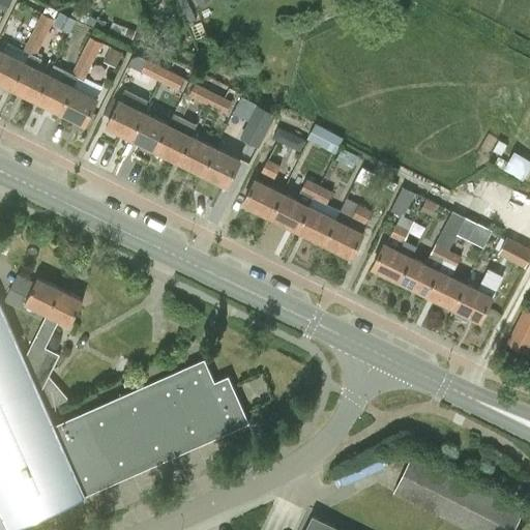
[(0,0),(0,9),(4,11),(9,0),(0,0)]
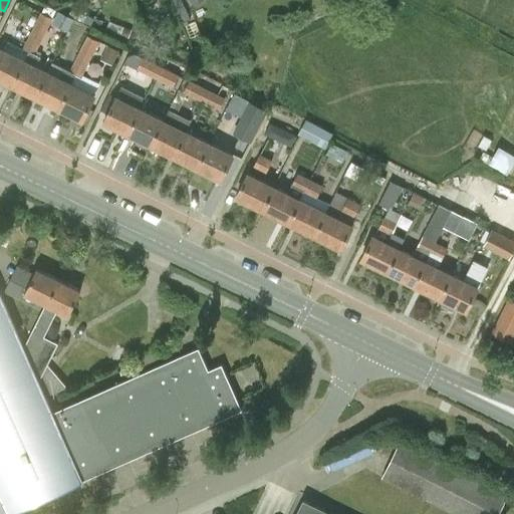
[(40,13),(31,30),(39,34),(40,30),(45,33),(52,18),(40,13)]
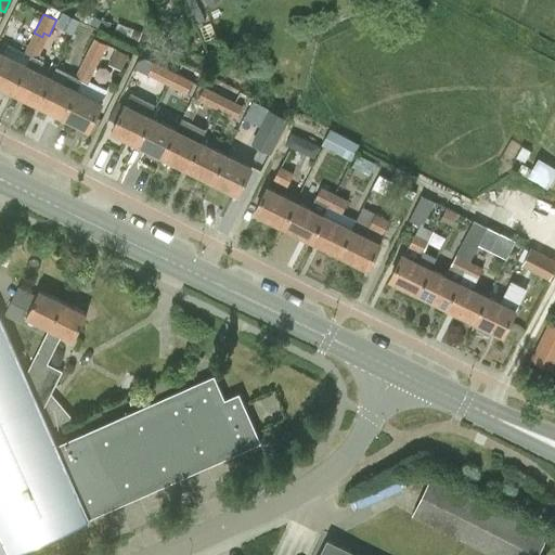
[(38,57),(49,36),(43,33),(42,37),(34,33),(25,52),(30,55),(31,54),(38,57)]
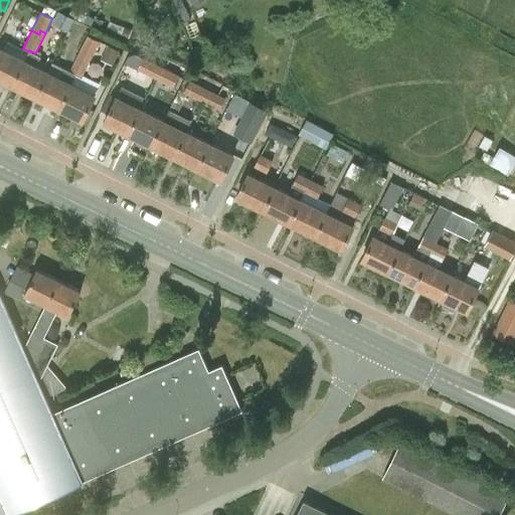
[(88,35),(77,55),(84,59),(86,56),(91,59),(100,42),(88,35)]
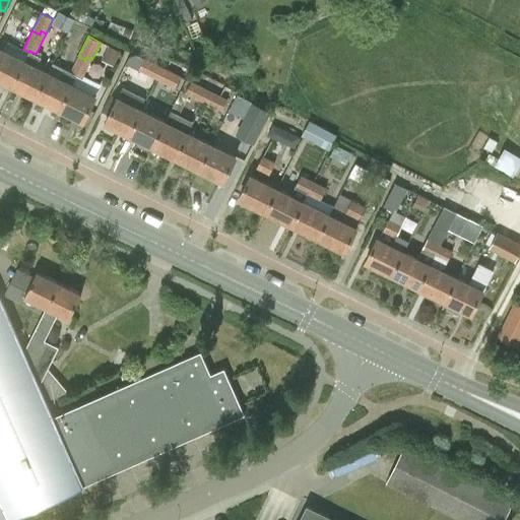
[(0,51),(0,79),(12,86),(25,61),(24,60),(1,49),(0,51)]
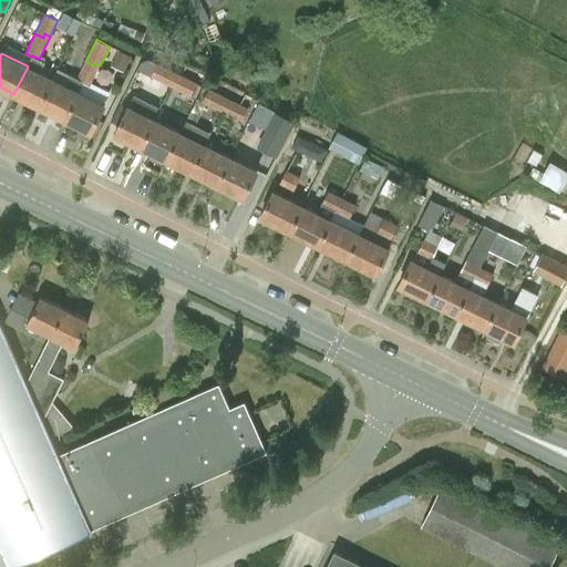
[(13,94),(40,107),(54,80),(39,72),(44,62),(39,59),(32,55),(31,57),(27,65),(28,66),(13,94)]
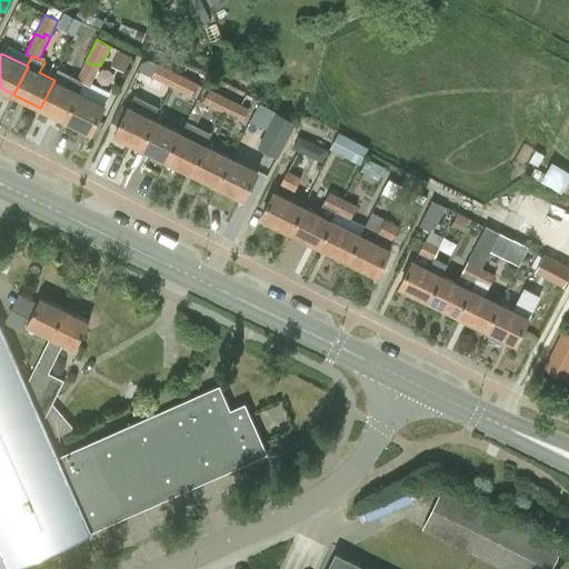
[(40,108),(66,120),(79,92),(78,92),(83,83),(90,86),(100,66),(95,62),(93,66),(86,61),(78,79),(71,76),(66,86),(55,80),(40,108)]
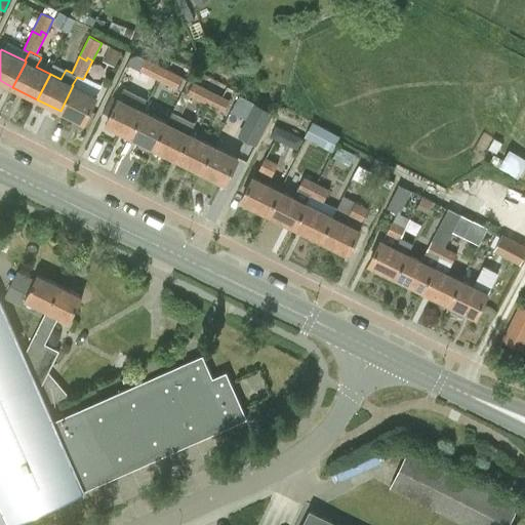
[(139,72),(160,81),(163,75),(160,74),(163,68),(147,59),(139,72)]
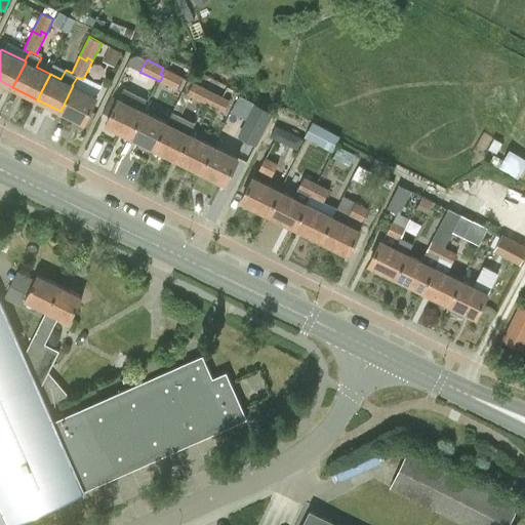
[(163,75),(160,81),(176,89),(183,77),(163,68),(160,74),(163,75)]
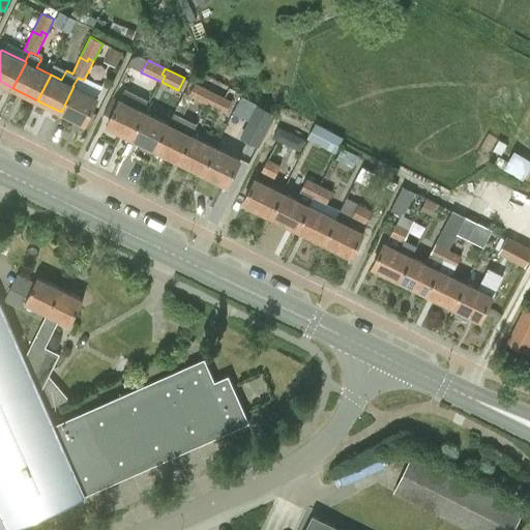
[(189,95),(207,105),(213,92),(196,83),(189,95)]
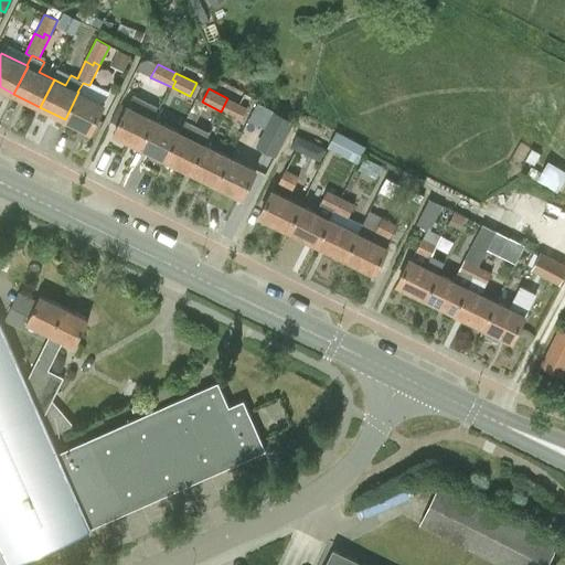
[(91,132),(104,105),(78,92),(65,119),(91,132)]
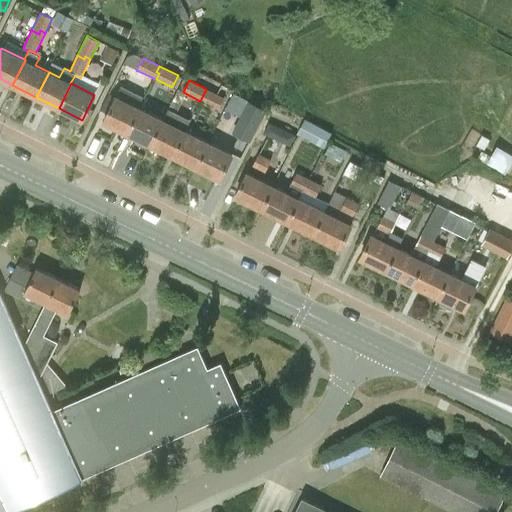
[(218,110),(224,98),(206,89),(200,101),(218,110)]
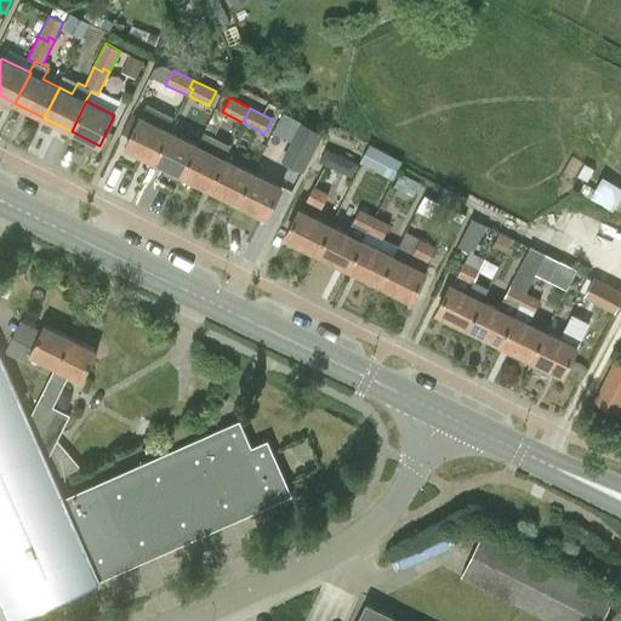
[(155,161),(169,132),(141,118),(126,147),(155,161)]
